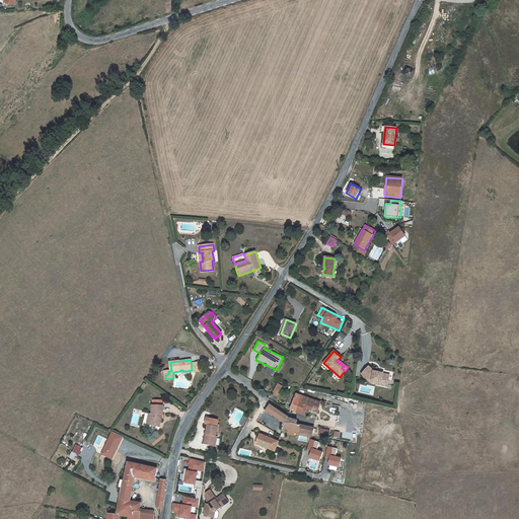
[(385,380),(388,380),(389,375),(383,374),(383,373),(378,372),(373,371),(369,367),(362,374),(371,383),(376,384),(376,381),(385,383),(385,380)]
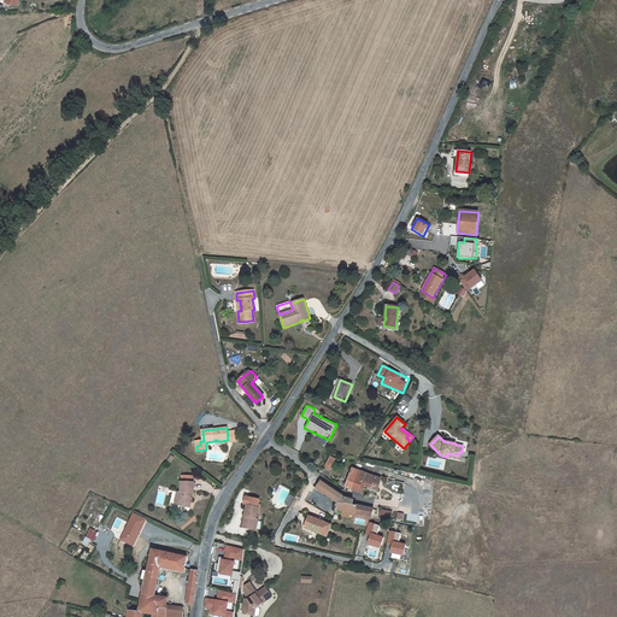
[(335,459),(330,457),(324,466),(329,470),(335,459)]
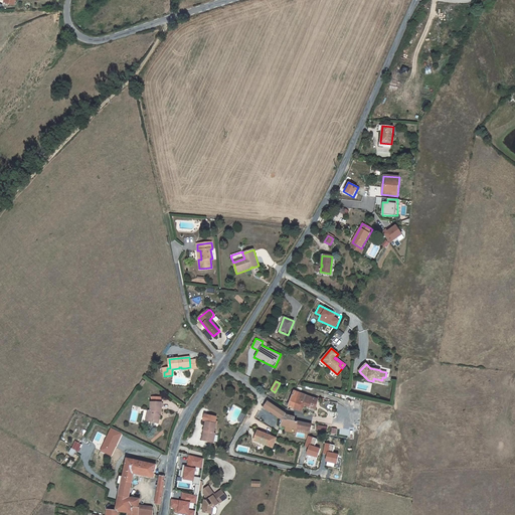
[(300,393),(295,391),(290,403),(289,405),(289,406),(294,408),(295,406),(300,393)]
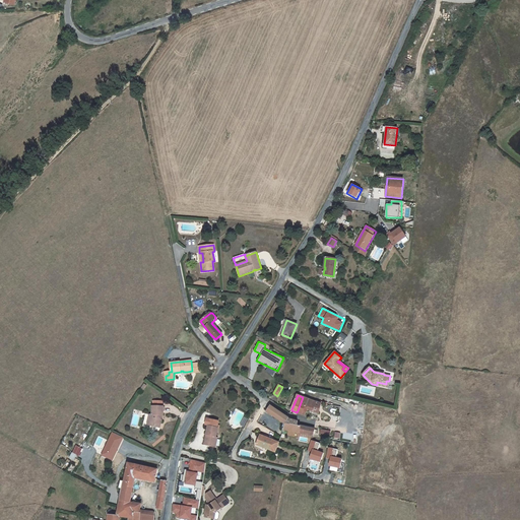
[(316,402),(303,397),(298,410),(305,413),(306,413),(306,412),(307,409),(313,411),(314,411),(318,413),(321,403),(316,402)]
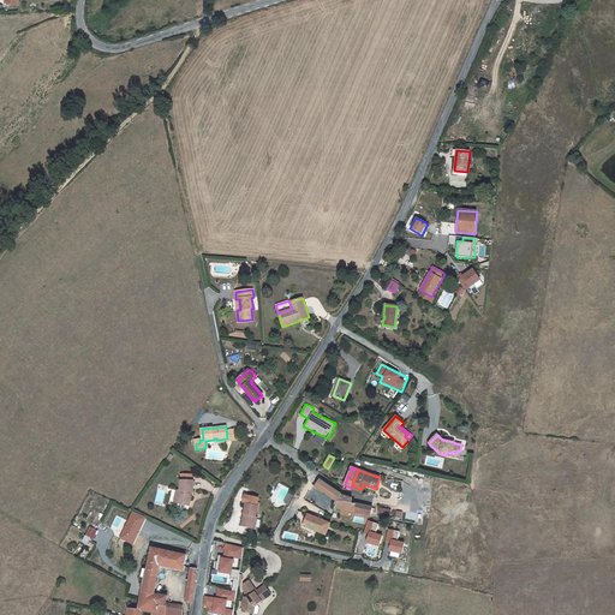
[(352,501),(352,499),(341,495),(320,479),(315,487),(335,501),(338,502),(336,506),(335,508),(346,511),(354,512),(356,503),(354,503),(354,502),(353,501),(352,501)]
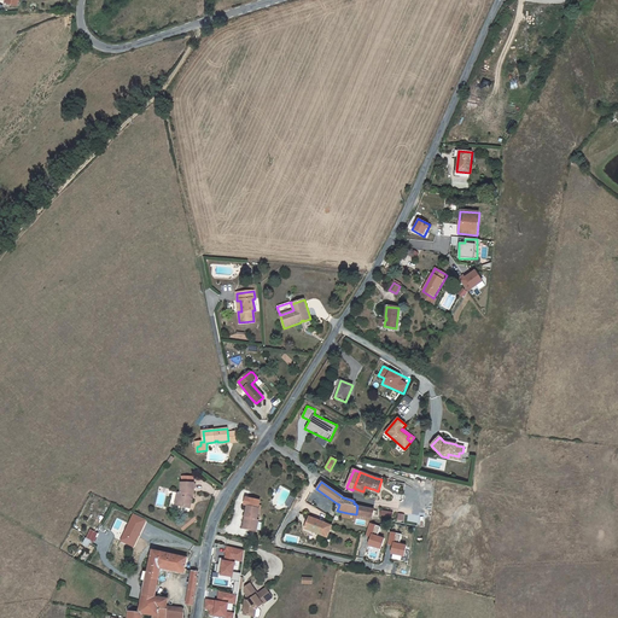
[(193,499),(191,499),(192,494),(194,494),(194,483),(181,483),(181,494),(179,503),(184,505),(182,507),(191,508),(193,499)]
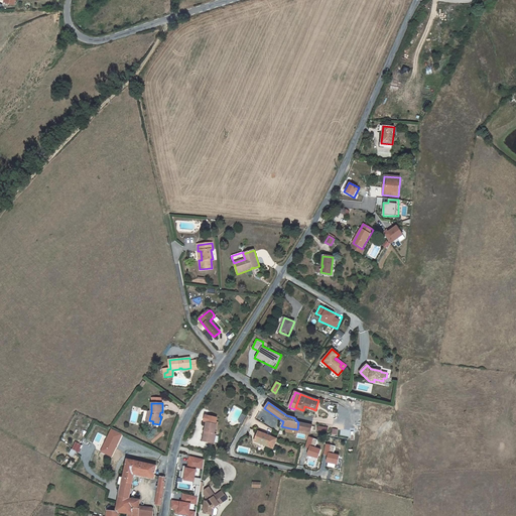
[(203,441),(213,443),(215,433),(217,425),(207,422),(203,441)]
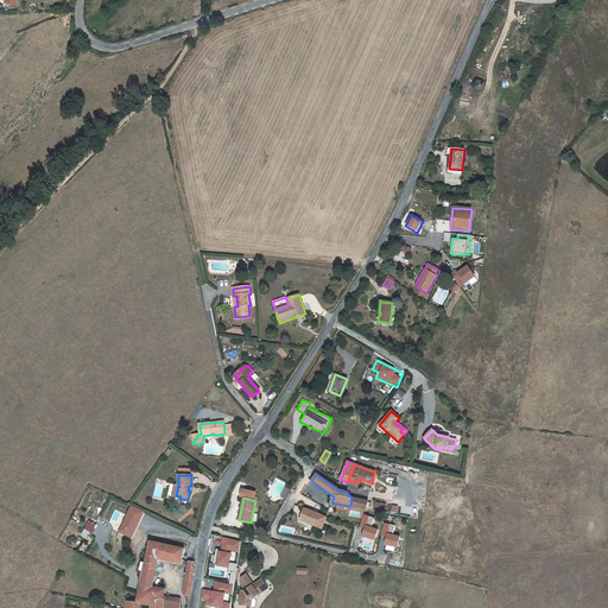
[(368,501),(352,498),(350,506),(366,510),(368,501)]
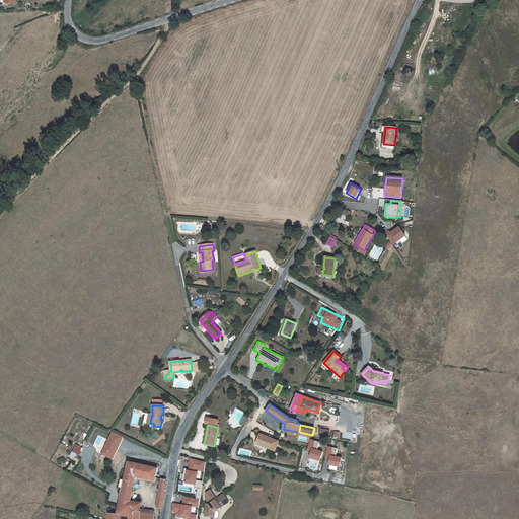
[(255,443),(275,451),(279,442),(273,440),(265,437),(265,436),(260,434),(255,443)]
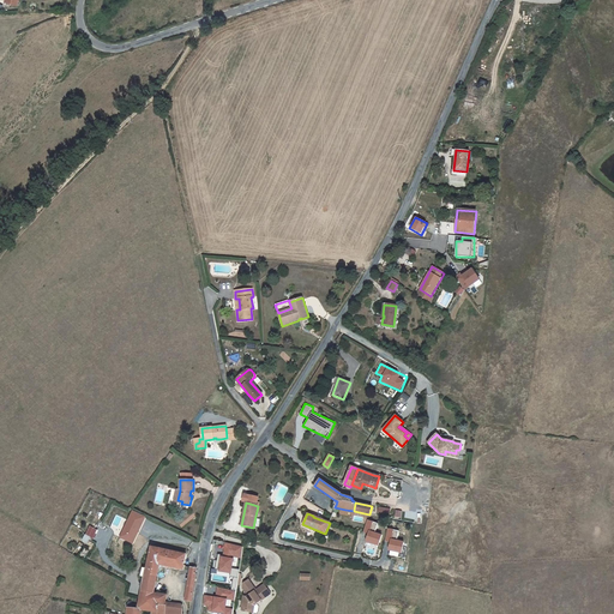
[(375,531),(378,522),(367,519),(363,531),(367,534),(365,541),(378,546),(383,534),(375,531)]
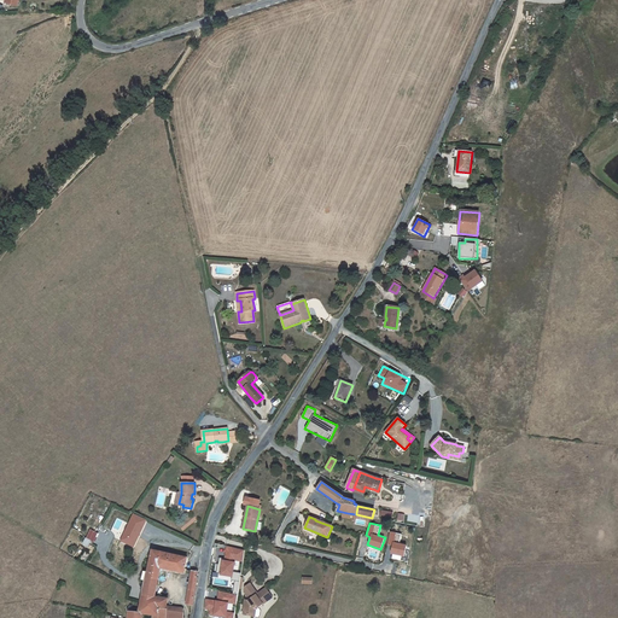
[(91,530),(87,538),(94,542),(99,532),(91,530)]
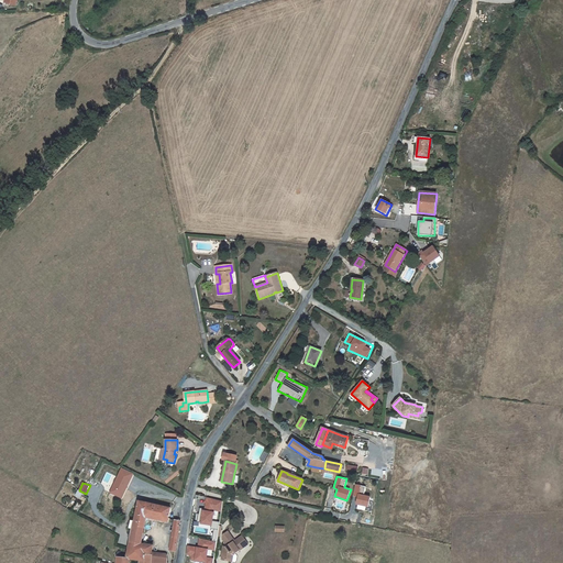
[(371,495),(364,494),(366,486),(355,484),(353,496),(356,497),(355,504),(368,507),(371,495)]
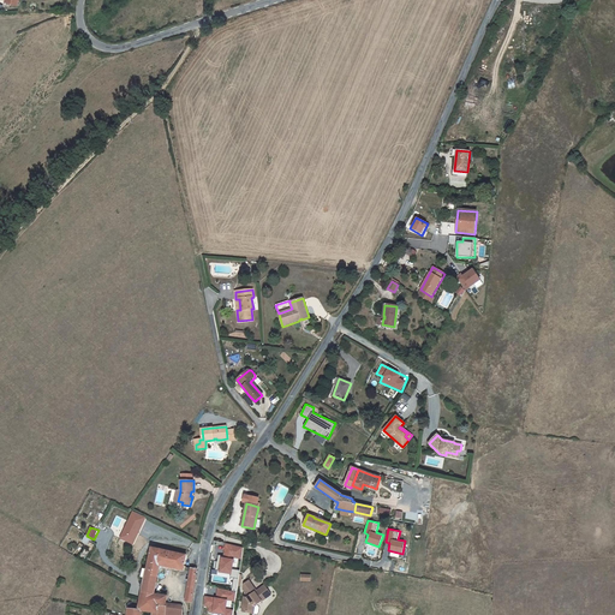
[(221,550),(225,550),(226,543),(218,542),(214,554),(220,555),(221,550)]
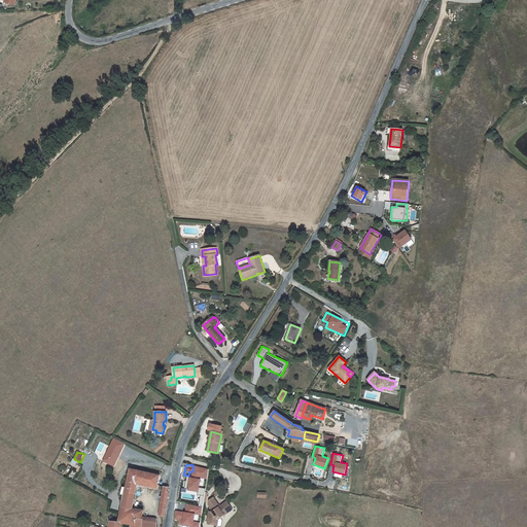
[(130,526),(141,526),(142,520),(141,520),(142,518),(143,511),(132,510),(134,499),(136,490),(137,485),(135,484),(136,482),(140,483),(140,485),(144,486),(145,484),(147,484),(147,487),(152,488),(152,485),(157,486),(160,476),(138,471),(130,469),(126,488),(125,495),(118,519),(110,518),(110,522),(109,526),(120,526),(121,524),(131,525),(130,526)]
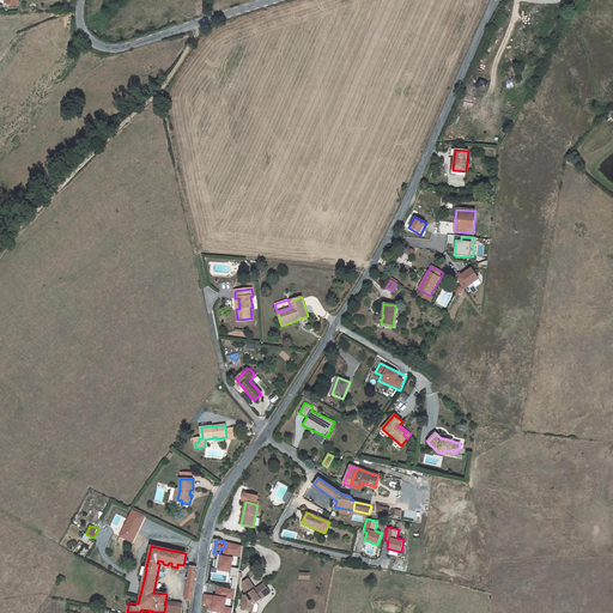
[(192,601),(196,568),(190,566),(184,600),(192,601)]
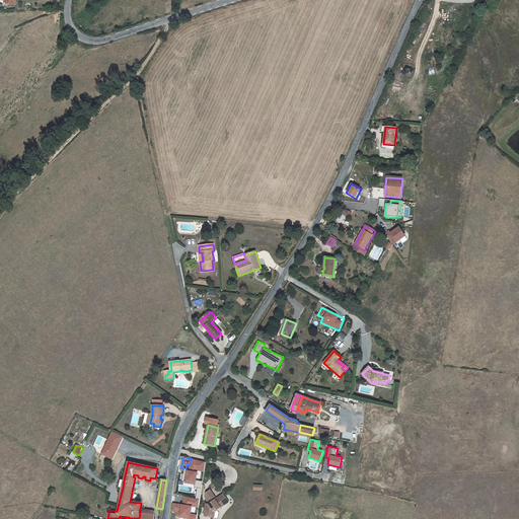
[(204,514),(206,516),(212,517),(213,511),(216,509),(217,511),(229,502),(223,494),(216,499),(210,490),(206,493),(205,497),(207,500),(210,504),(209,505),(207,504),(206,504),(204,514)]
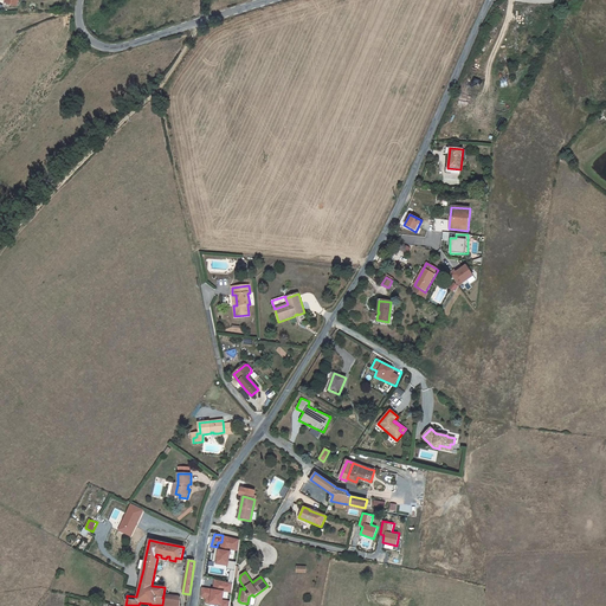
[(162,605),(174,605),(175,605),(176,605),(176,599),(180,600),(180,599),(180,598),(179,597),(176,597),(163,595),(162,598),(163,598),(162,605)]
